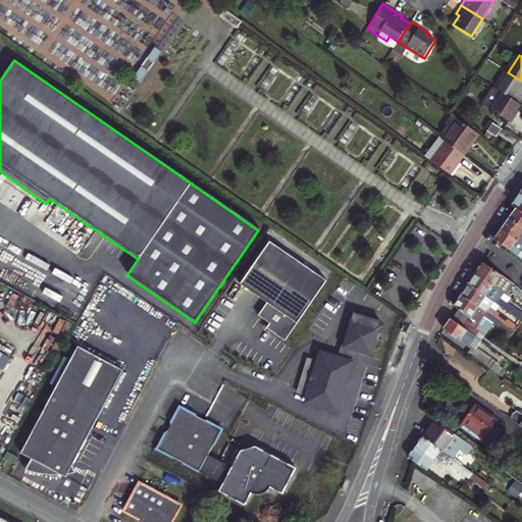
[(521,81),(508,72),(498,90),(502,93),(516,102),(521,93),(521,81)]
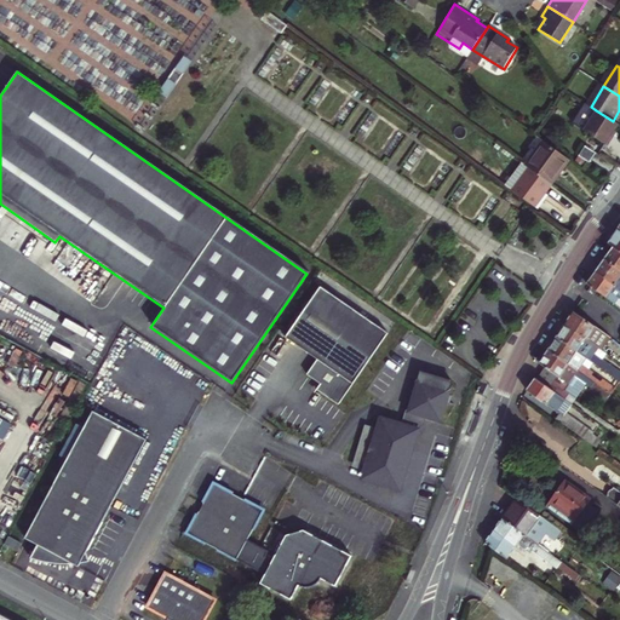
[(591,107),(590,105),(577,126),(607,145),(614,136),(612,135),(618,124),(613,121),(596,110),(591,107)]
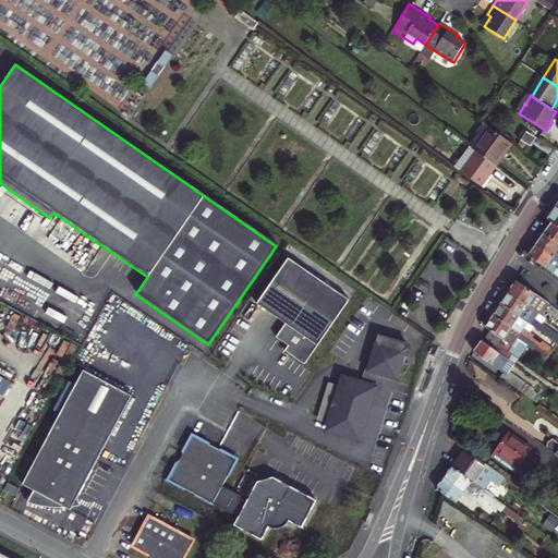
[(483,124),(466,146),(472,150),(488,128),(483,124)]
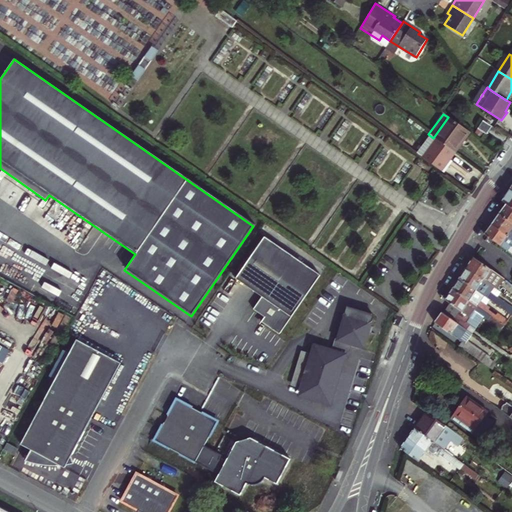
[(454,154),(469,134),(448,117),(433,138),(436,140),(454,154)]
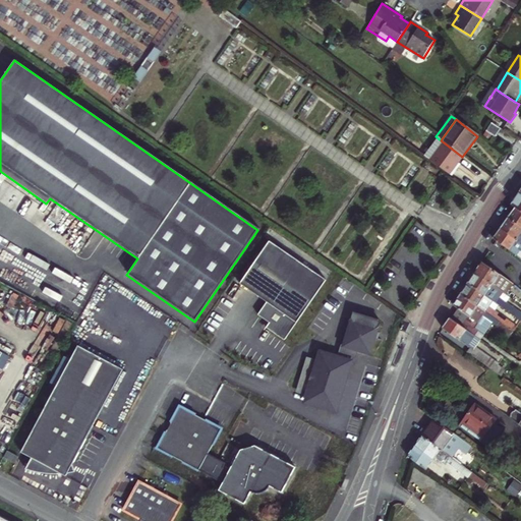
[(493,124),(487,133),(495,137),(500,129),(493,124)]
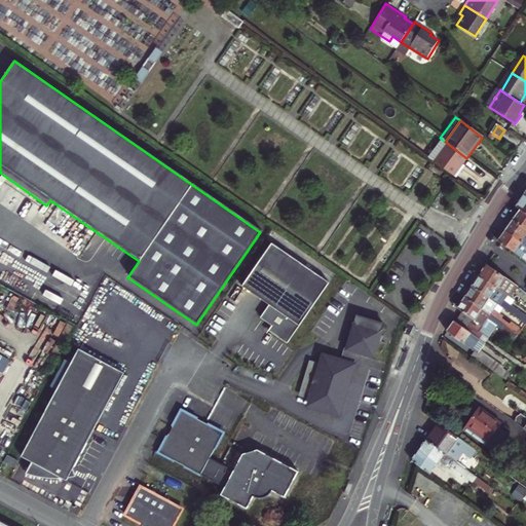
[(461,166),(466,158),(448,144),(434,163),(453,178),(461,166)]
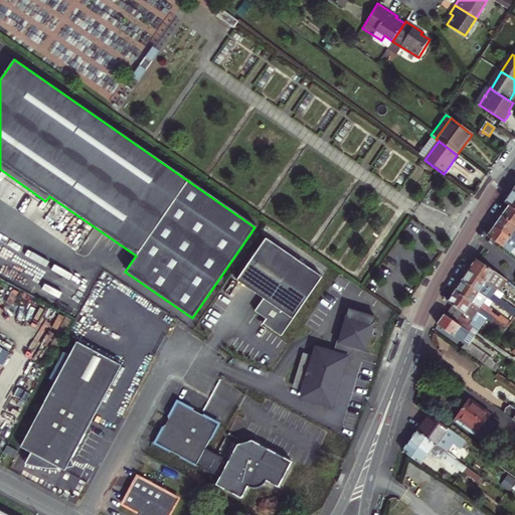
[(454,165),(452,163),(444,174),(446,176),(454,165)]
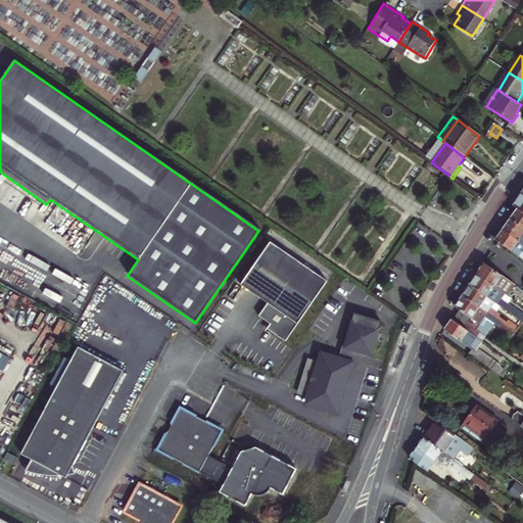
[(515,214),(512,219),(522,227),(522,211),(519,208),(515,214)]
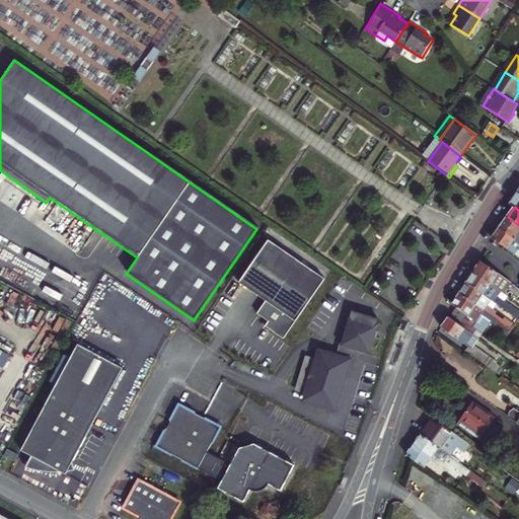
[(518,225),(508,217),(504,222),(501,227),(518,240),(518,225)]
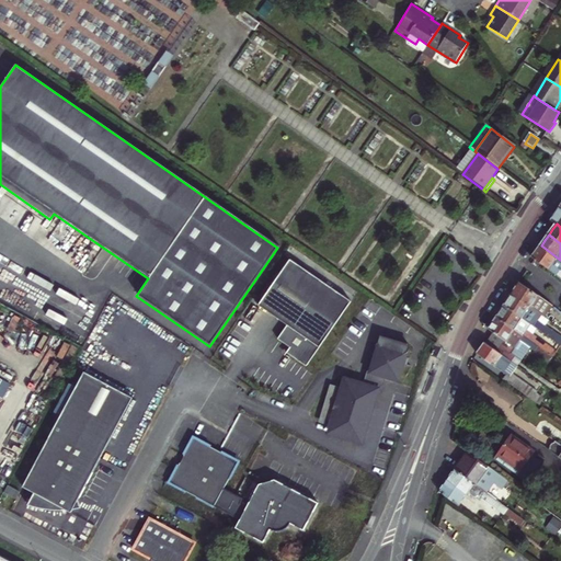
[(560,260),(541,245),(537,251),(533,256),(535,259),(560,277),(560,260)]
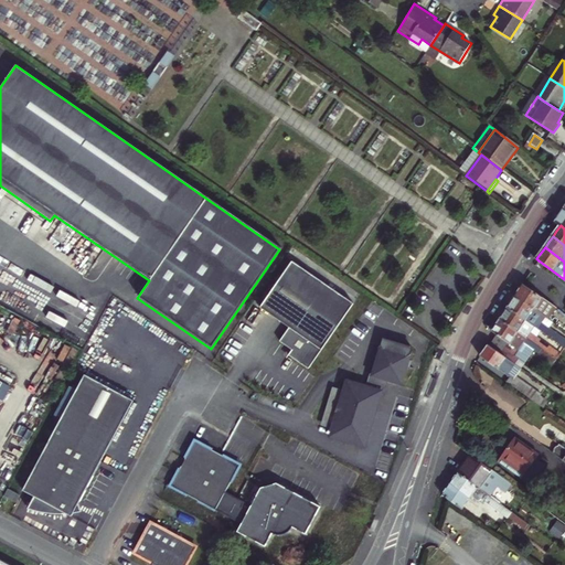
[(284,355),(304,370),(351,307),(290,262),(257,307),(287,326),(276,341),(285,349),(288,351),(284,355)]
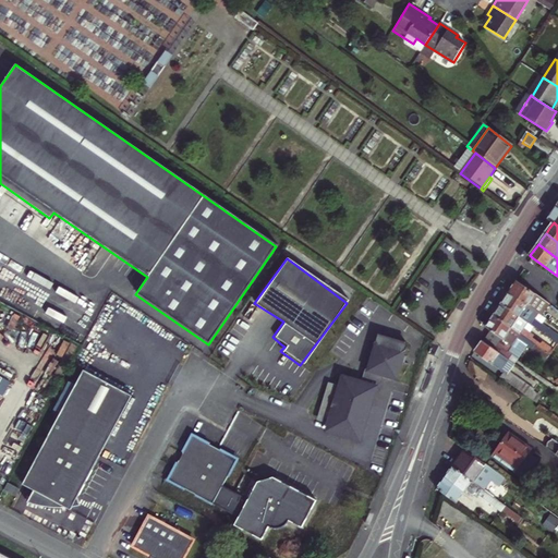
[(531,308),(534,303),(531,301),(535,294),(516,280),(512,286),(508,291),(525,305),(531,308)]
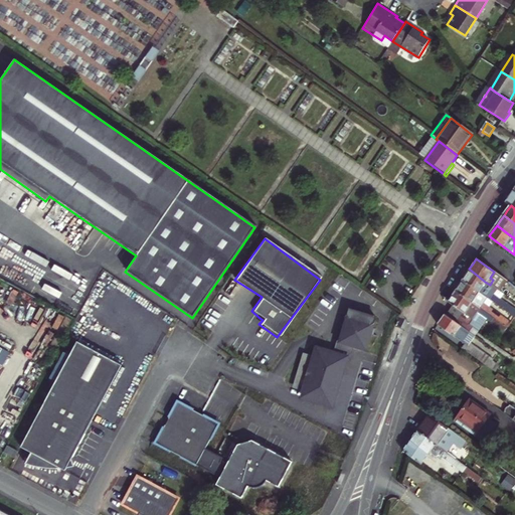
[(462,280),(478,292),(485,282),(469,269),(462,280)]
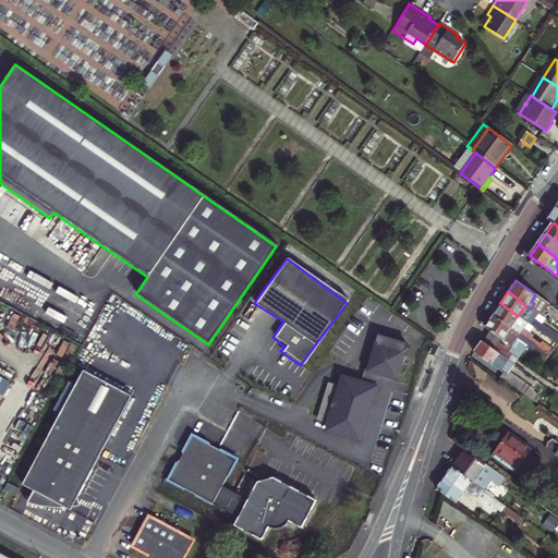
[(534,303),(531,308),(542,317),(550,305),(538,296),(534,303)]
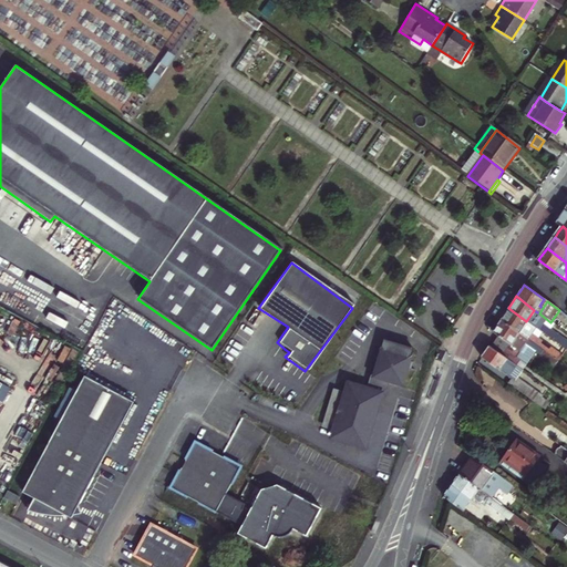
[(534,337),(539,330),(526,321),(508,308),(506,311),(502,319),(519,332),(524,336),(528,339),(531,341),(542,349),(545,344),(534,337)]
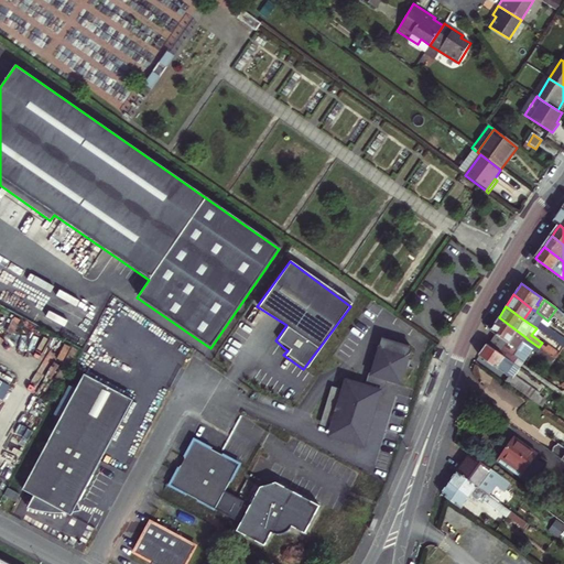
[(542,327),(548,321),(537,312),(531,308),(523,320),(537,328),(540,331),(542,327)]
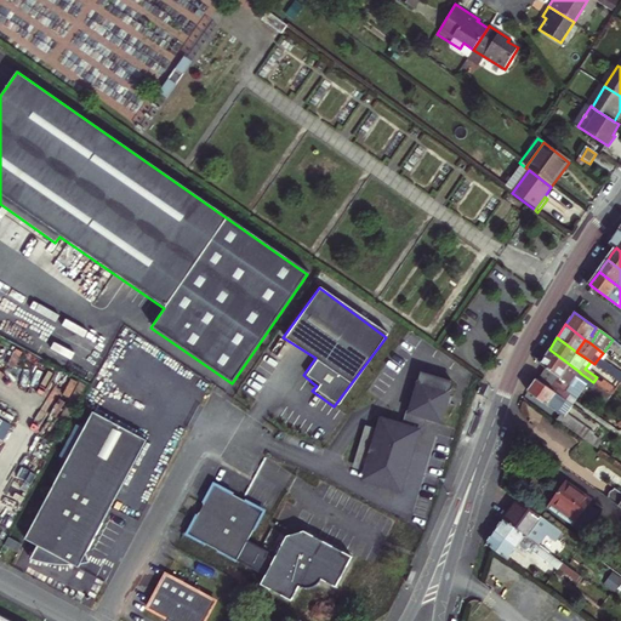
[(546,370),(541,377),(567,397),(568,396),(569,397),(571,396),(577,400),(587,387),(607,402),(610,396),(593,382),(581,374),(579,371),(574,368),(569,364),(550,349),(539,364),(546,370)]
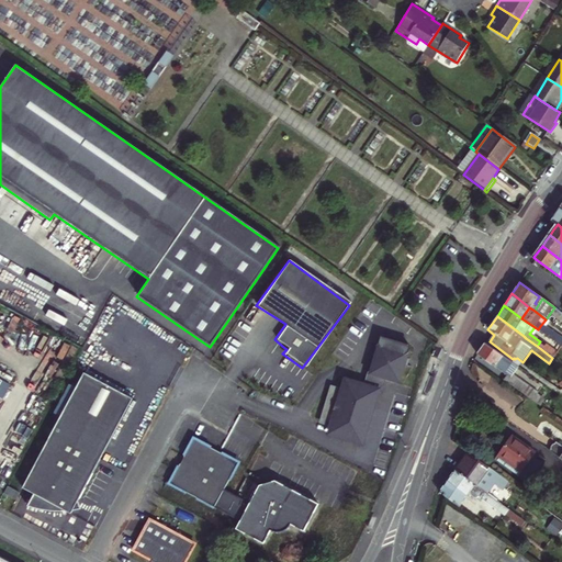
[(538,329),(549,338),(552,335),(540,326),(538,329)]
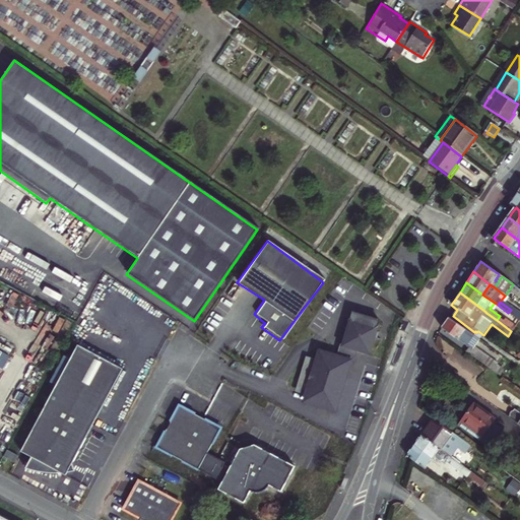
[(511,331),(519,321),(508,313),(498,305),(495,303),(490,309),(500,316),(497,320),(511,331)]
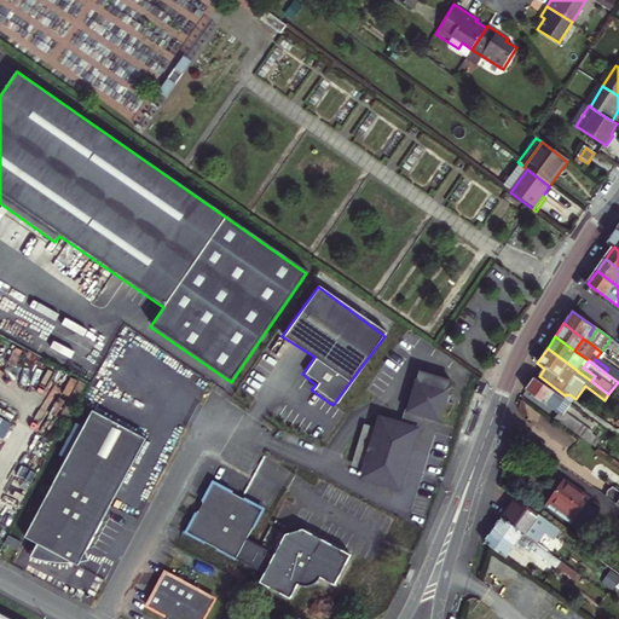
[(401,422),(379,415),(375,428),(365,426),(353,467),(363,469),(360,480),(401,492),(420,429),(421,431),(424,418),(438,422),(445,401),(447,403),(450,394),(446,393),(450,380),(420,371),(408,414),(404,412),(401,422)]
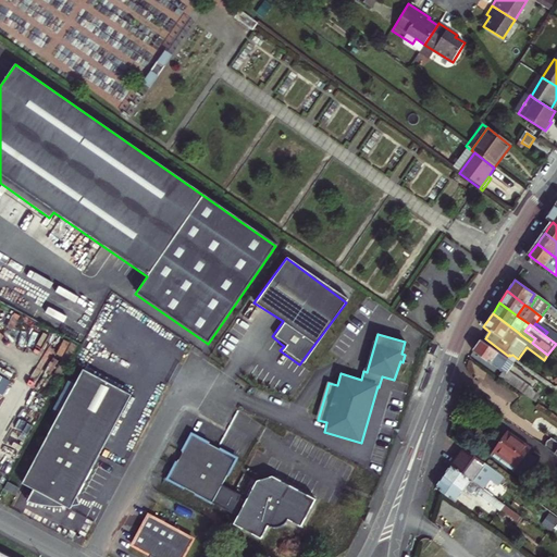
[(485,338),(482,342),(498,354),(507,360),(510,356),(509,355),(508,356),(485,338)]
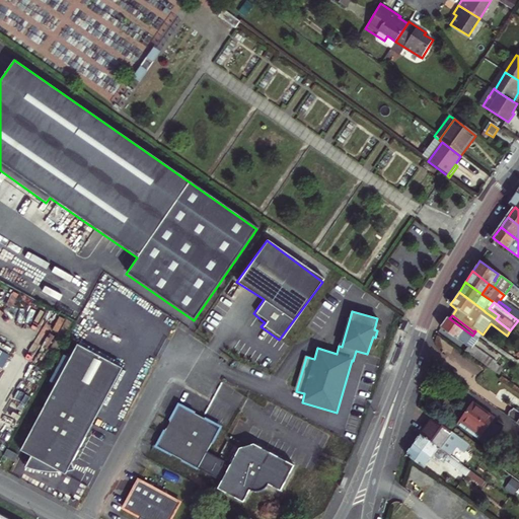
[(464,329),(449,318),(448,317),(444,322),(438,331),(498,375),(502,370),(495,366),(497,364),(473,347),(478,340),(472,336),(464,329)]
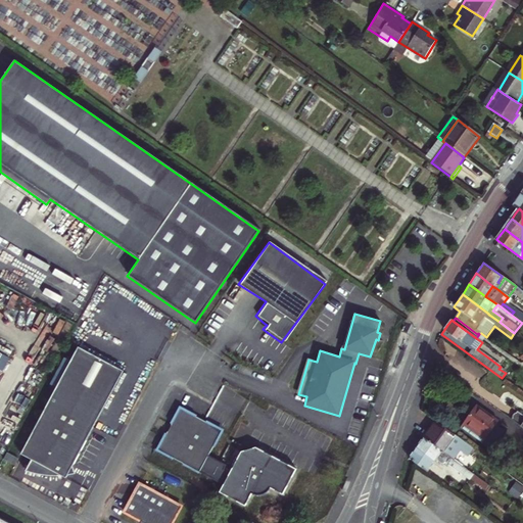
[(73,465),(121,372),(77,348),(21,453),(31,458),(24,469),(43,473),(49,475),(62,475),(65,477),(67,474),(74,473),(73,465)]
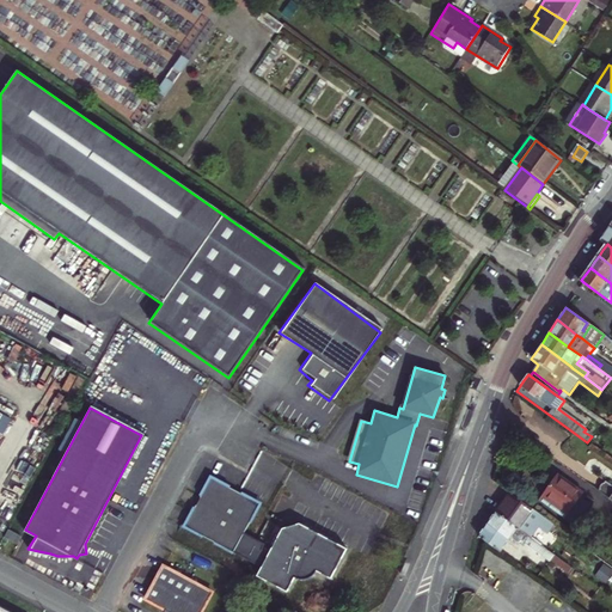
[(562,513),(576,493),(550,473),(543,483),(536,494),(562,513)]
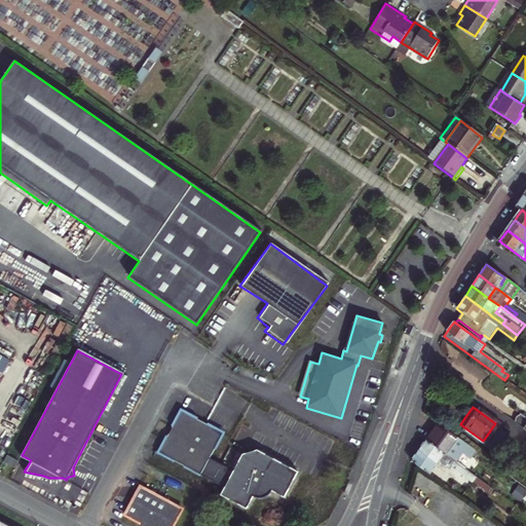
[(223,431),(182,410),(159,451),(225,487),(230,475),(225,472),(227,467),(209,457),(223,431)]
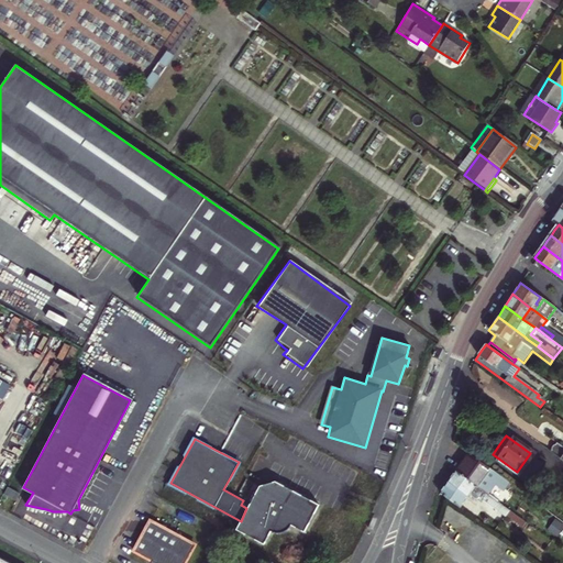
[(466,452),(454,468),(485,492),(490,483),(499,489),(505,482),(466,452)]
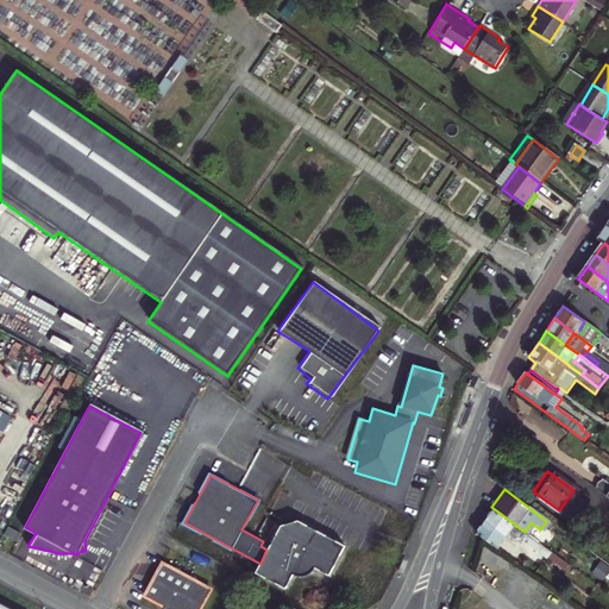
[(487,513),(482,520),(503,535),(498,540),(513,551),(518,545),(535,558),(539,553),(544,557),(545,556),(564,571),(567,565),(525,532),(491,507),(487,513)]
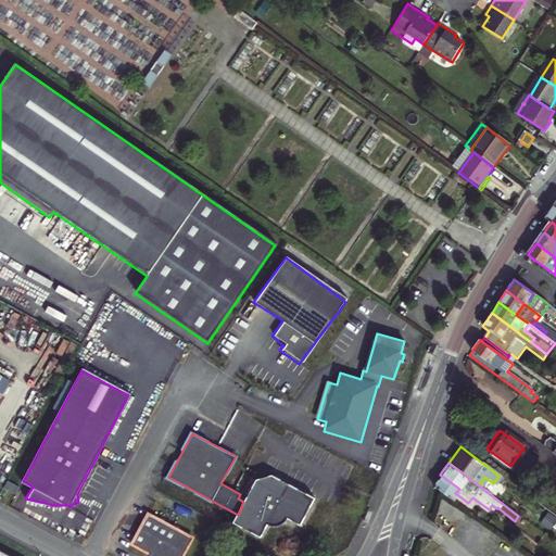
[(432,485),(451,500),(455,493),(459,489),(440,475),(432,485)]
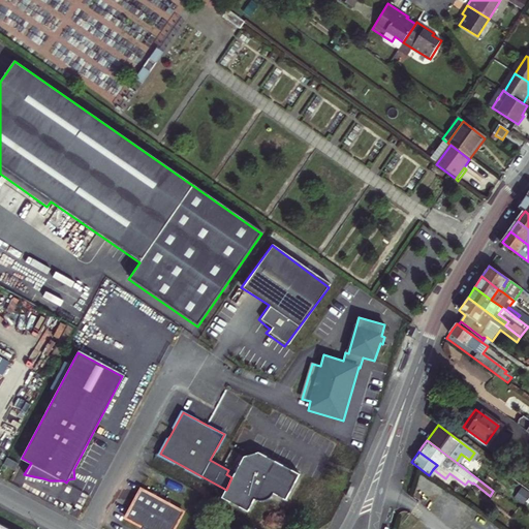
[(260,453),(243,457),(231,477),(226,490),(223,497),(246,509),(253,496),(256,497),(259,498),(265,498),(269,497),(273,494),(275,491),(287,497),(301,472),(260,453)]
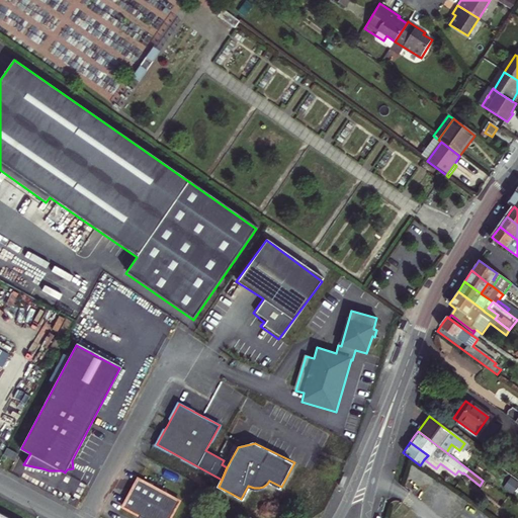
[(7,448),(4,454),(15,460),(18,454),(7,448)]
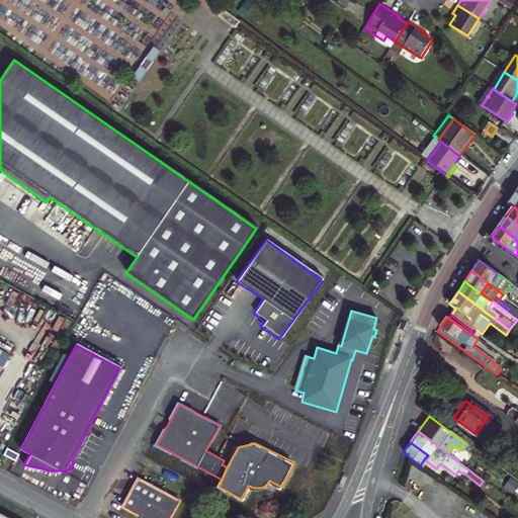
[(342,476),(336,489),(341,491),(347,478),(342,476)]
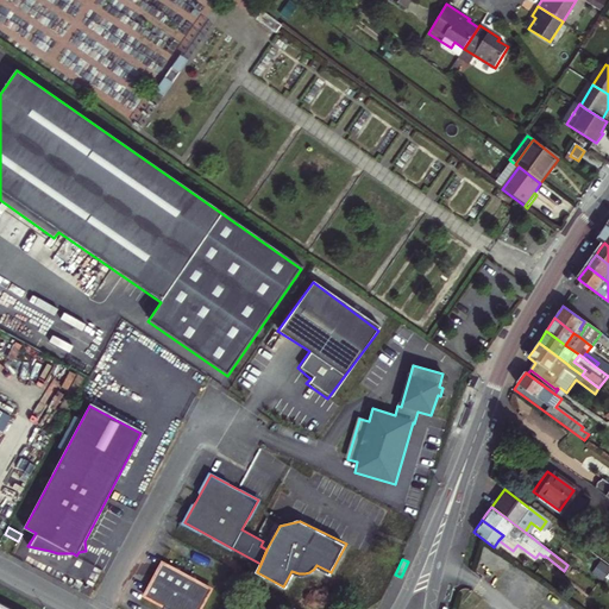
[(164,560),(146,595),(175,608),(202,608),(215,586),(164,560)]
